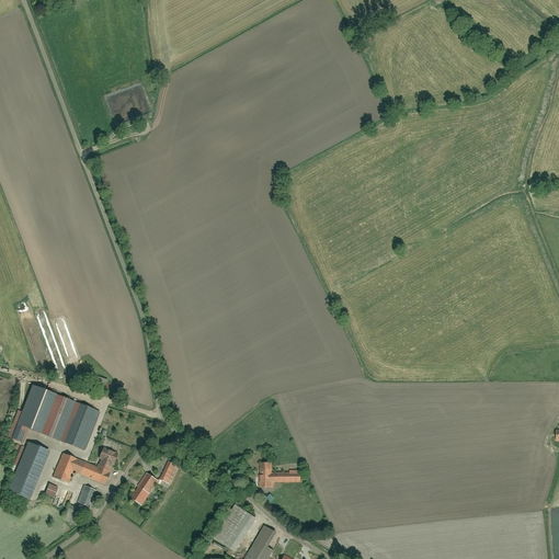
[(53,394),(38,432),(82,447),(97,409),(53,394)]
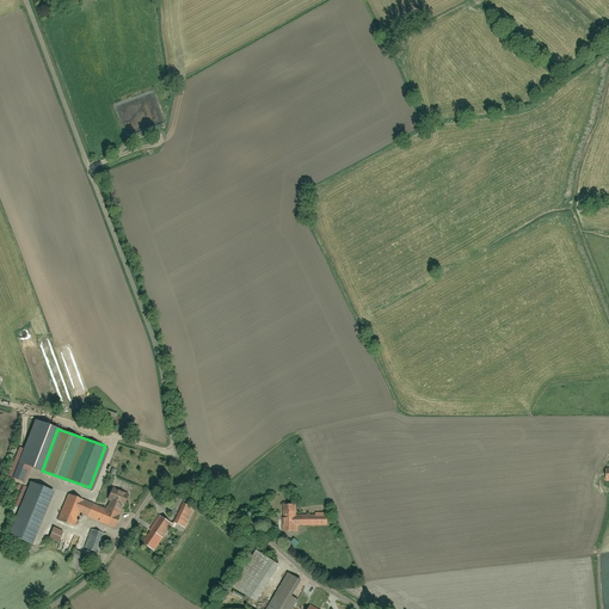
[(30,467),(26,478),(37,480),(41,469),(30,467)]
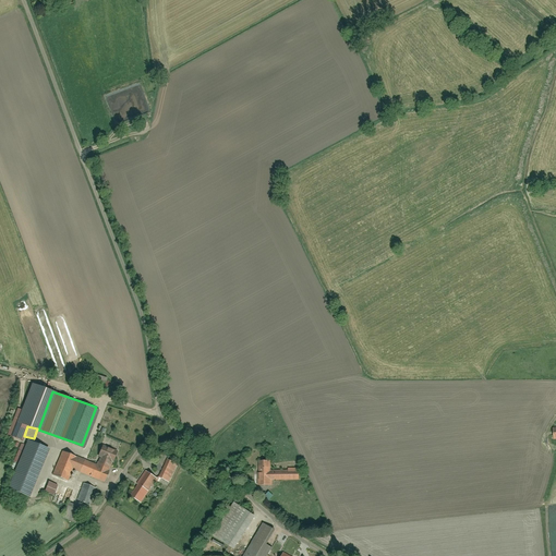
[(26,438),(7,486),(29,495),(48,447),(26,438)]
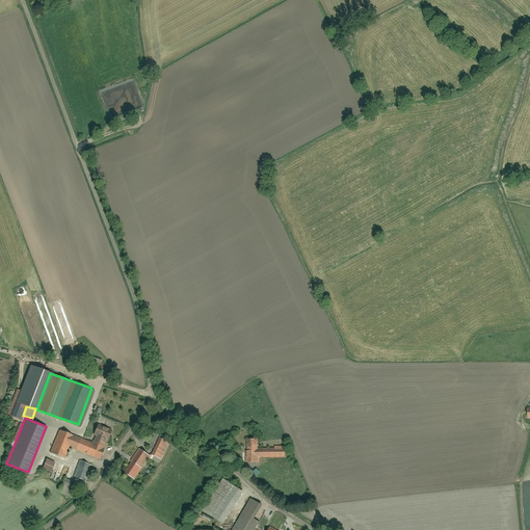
[(91,433),(94,434),(90,443),(72,434),(57,429),(48,452),(62,457),(68,447),(99,459),(103,447),(102,447),(105,439),(107,440),(112,427),(97,421),(91,433)]
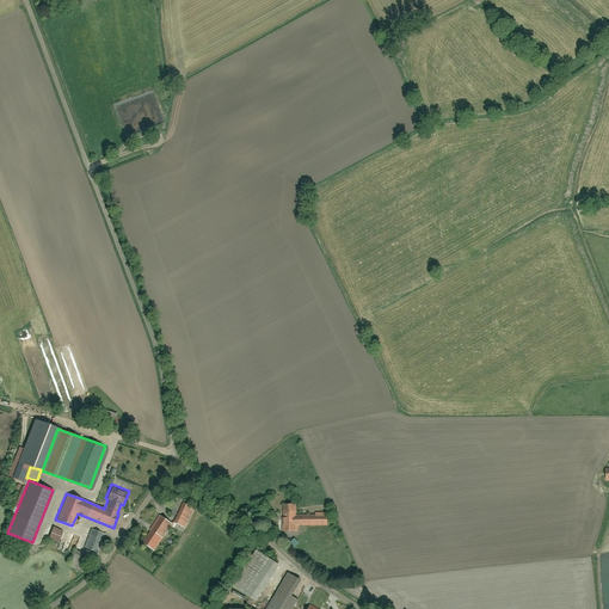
[(173,521),(184,527),(192,508),(182,503),(173,521)]
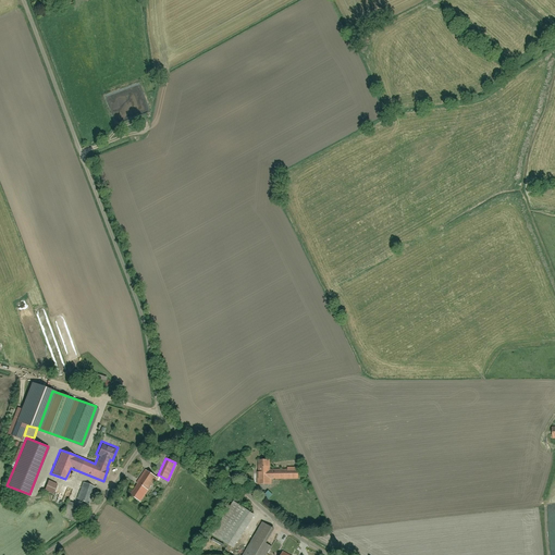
[(256,459),(255,483),(269,483),(269,477),(296,478),(296,467),(270,467),(270,459),(256,459)]
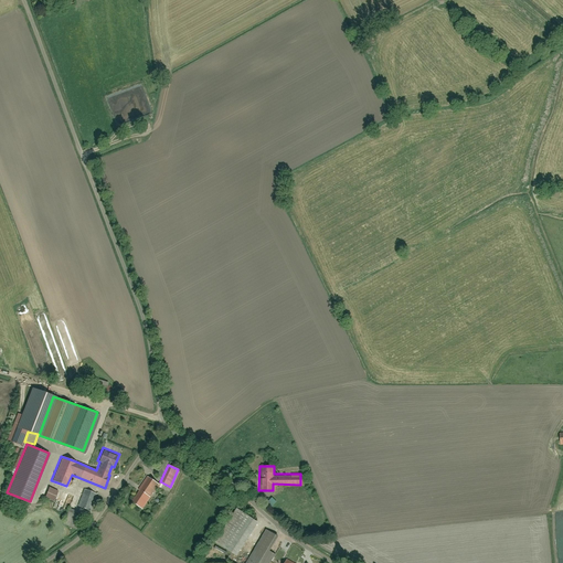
[(145,474),(136,487),(139,489),(130,501),(141,508),(158,482),(145,474)]
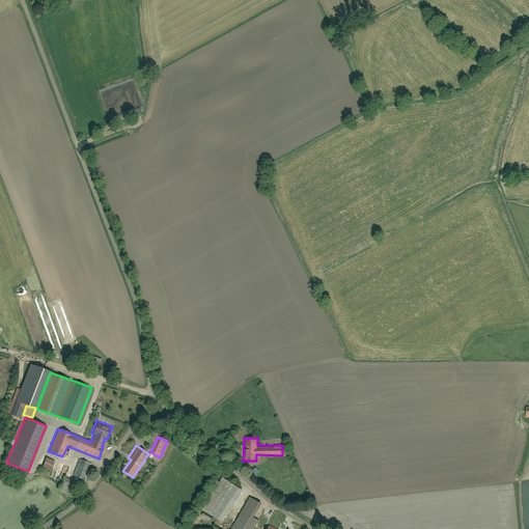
[(78,458),(71,474),(83,479),(90,464),(78,458)]
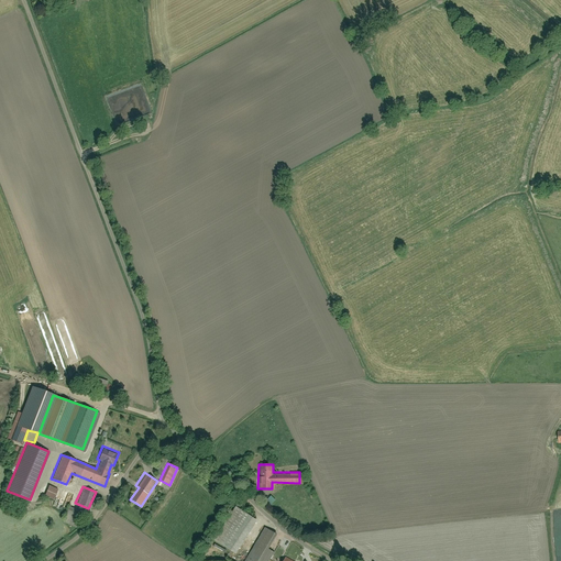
[(273,505),(278,509),(290,498),(285,494),(273,505)]
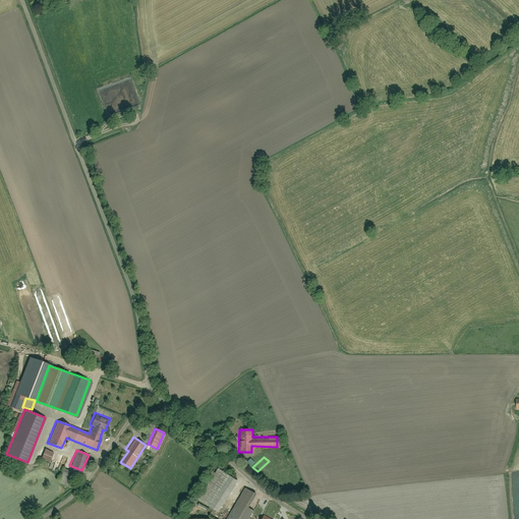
[(217,467),(196,498),(217,511),(236,480),(217,467)]
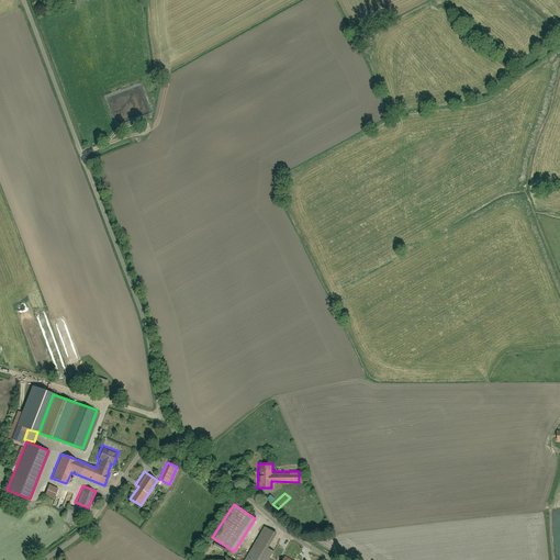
[(67,506),(60,521),(74,526),(80,512),(67,506)]
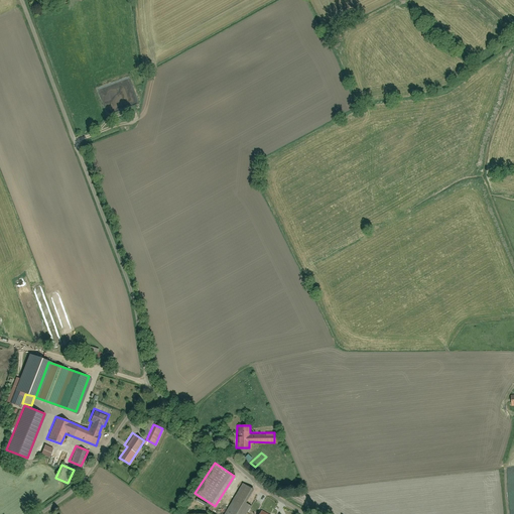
[(253,489),(242,482),(222,513),(245,513),(251,505),(246,502),(253,489)]
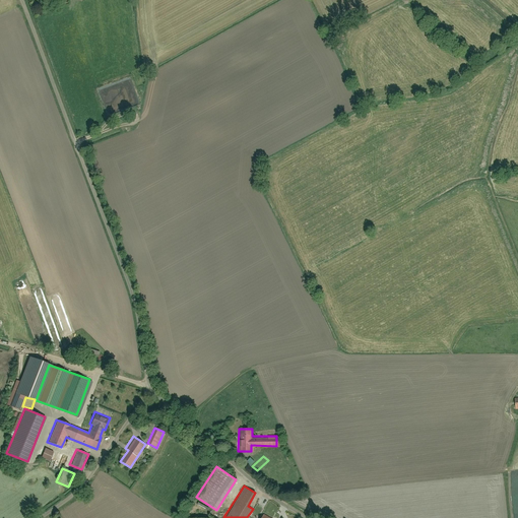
[(261,497),(256,505),(269,512),(274,504),(261,497)]
